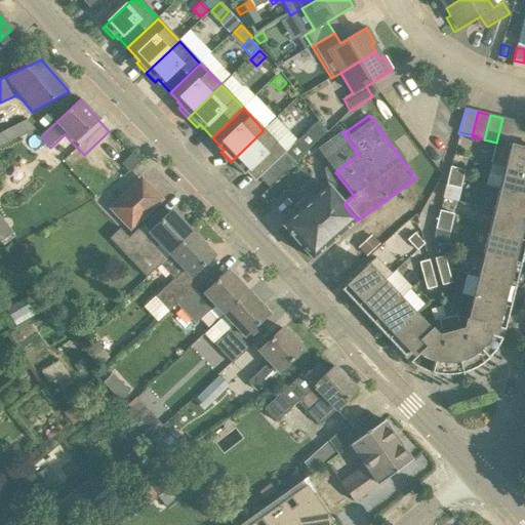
[(515,121),(502,118),(496,143),(509,145),(515,121)]
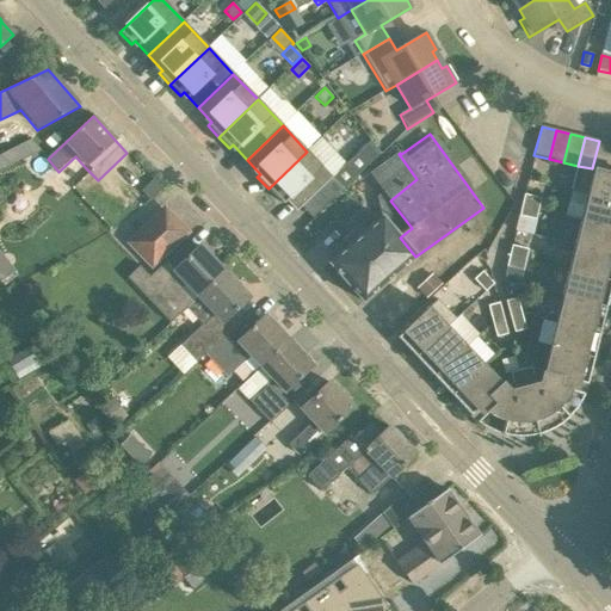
[(606,172),(610,152),(610,143),(599,141),(592,168),(606,172)]
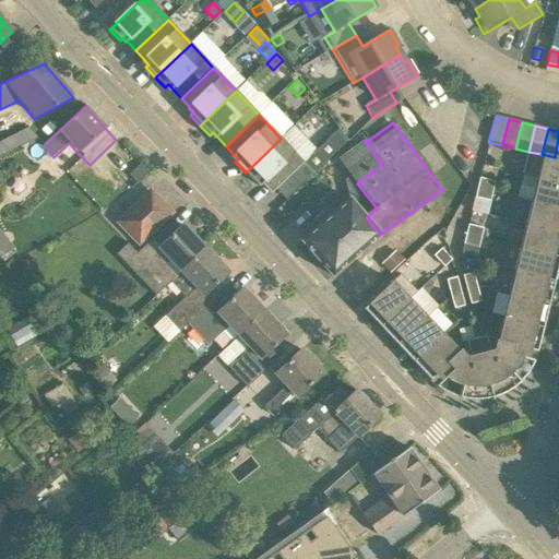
[(317,150),(304,163),(314,174),(341,149),(330,138),(317,150)]
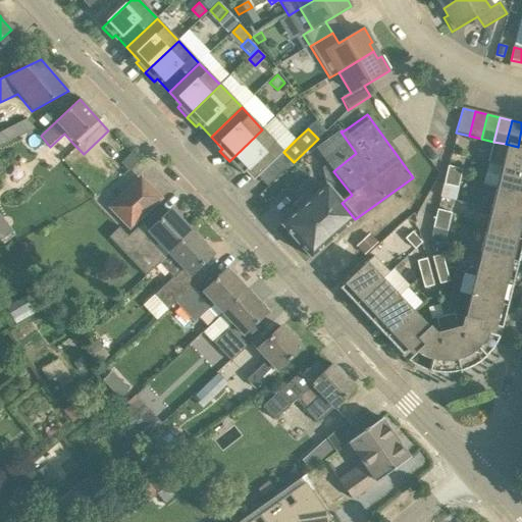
[(253,180),(258,176),(283,152),(262,129),(229,161),(238,170),(241,168),(253,180)]
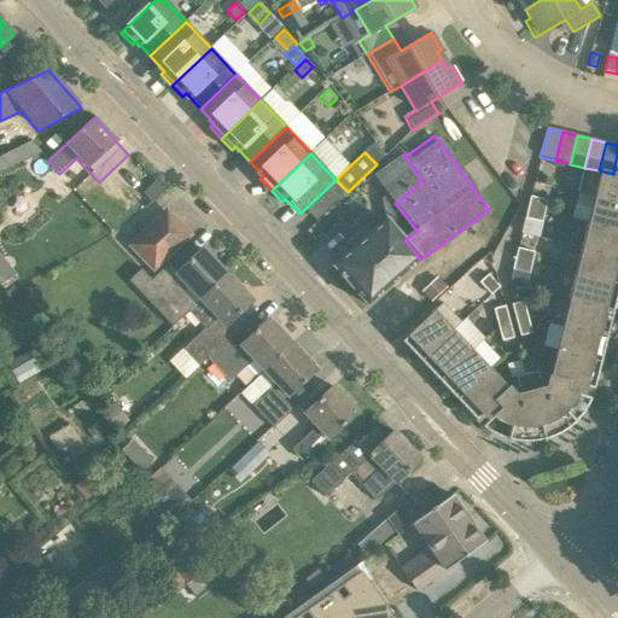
[(0,173),(11,168),(1,156),(0,157),(0,173)]
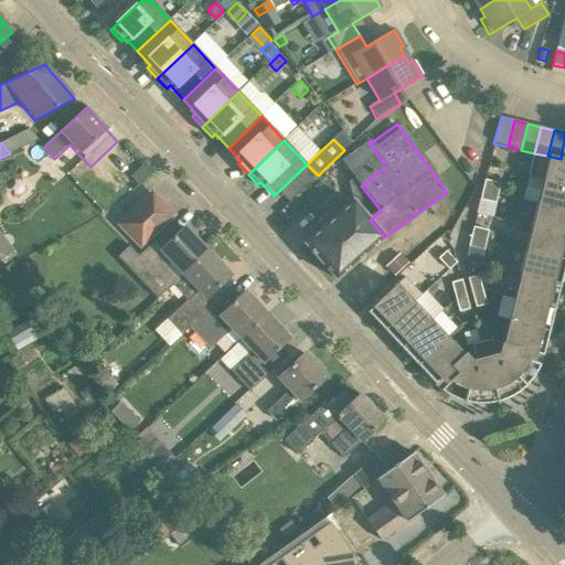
[(317,221),(322,228),(304,244),(320,263),(342,244),(340,242),(369,217),(370,220),(381,211),(361,185),(385,166),(369,142),(343,162),(356,179),(349,184),(353,202),(337,216),(330,210),(317,221)]
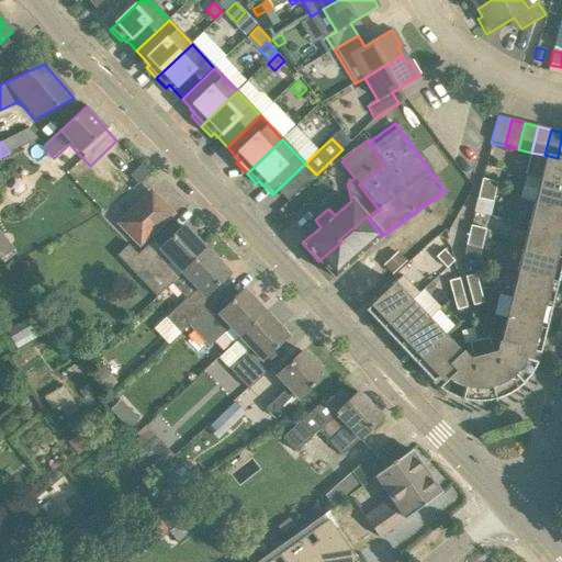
[(526,175),(561,183),(561,159),(558,158),(544,155),(531,153),(526,175)]
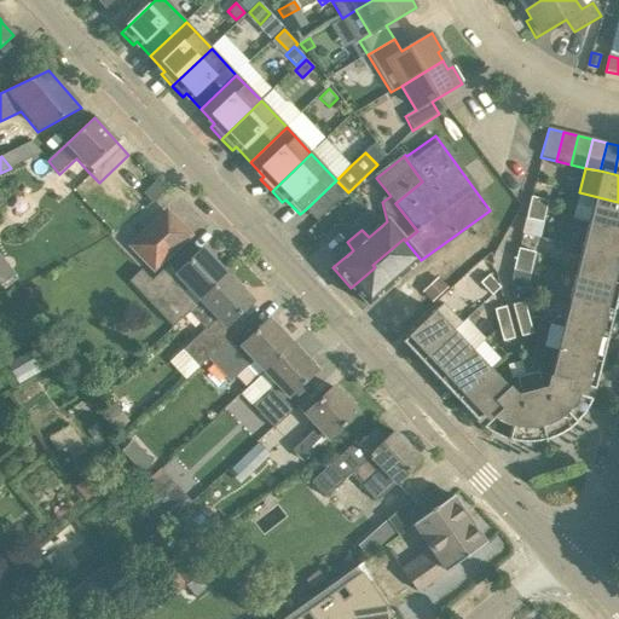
[(165,191),(155,181),(143,194),(152,203),(165,191)]
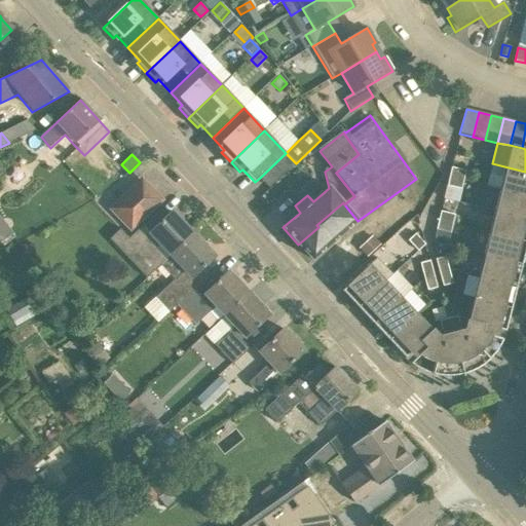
[(499,193),(525,198),(525,172),(492,163),(485,189),(499,193)]
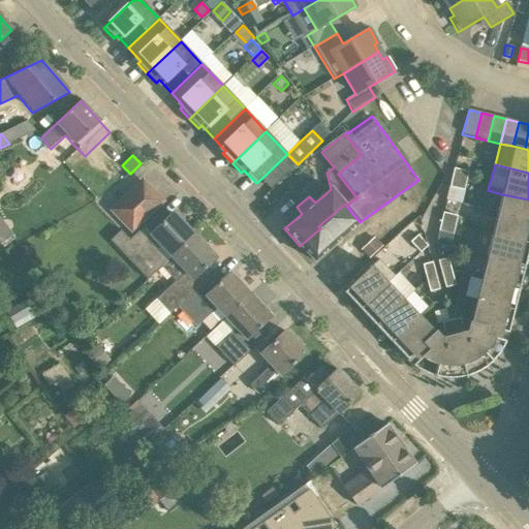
[(466,182),(468,173),(454,169),(452,179),(466,182)]
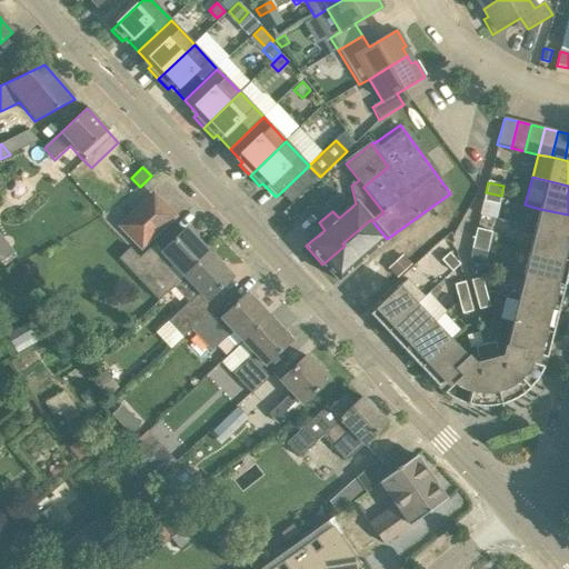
[(486,192),(483,202),(498,206),(501,196),(486,192)]
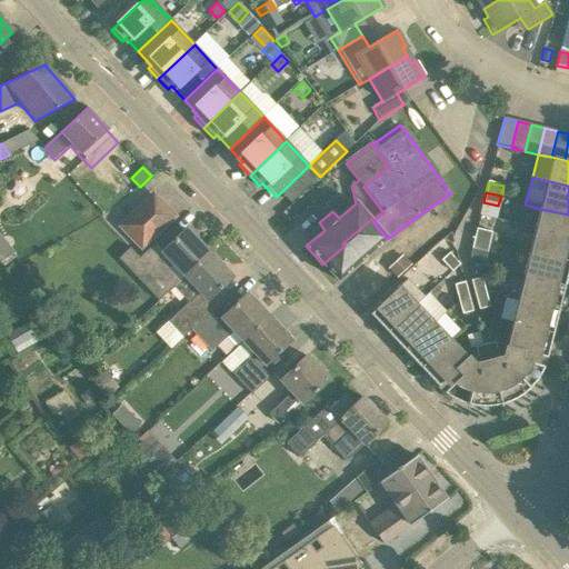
[(141,248),(173,217),(153,197),(121,227),(141,248)]
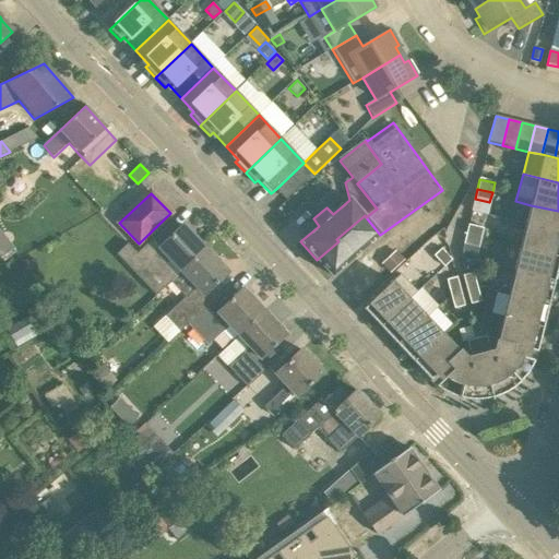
[(558,211),(531,205),(525,228),(558,236),(558,211)]
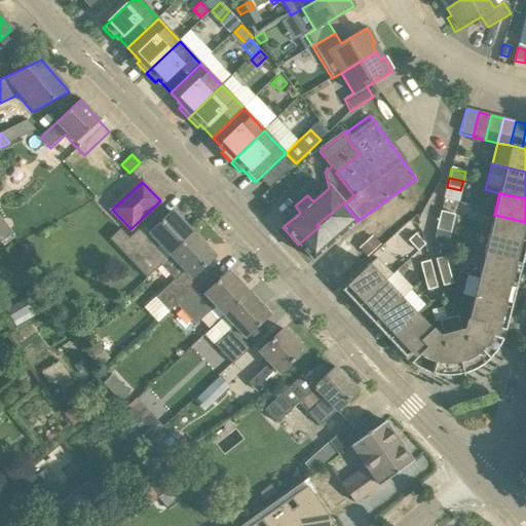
[(358,221),(344,204),(343,202),(316,225),(318,227),(298,245),(311,261),(358,221)]
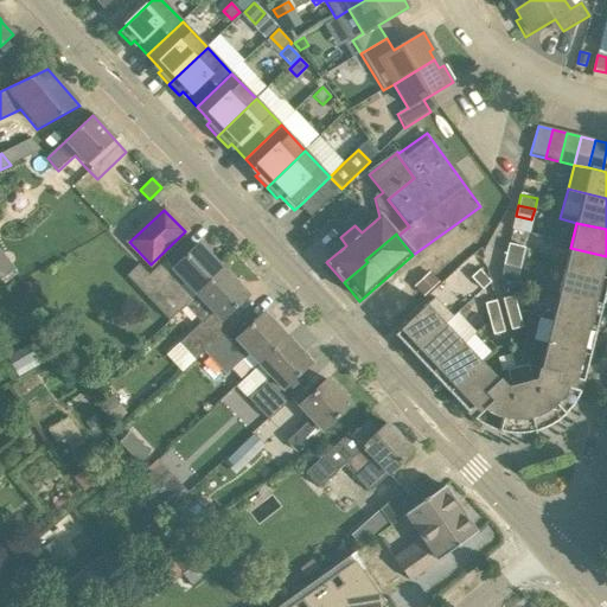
[(223,269),(199,244),(173,269),(165,261),(149,276),(139,264),(127,278),(168,320),(184,305),(223,269)]
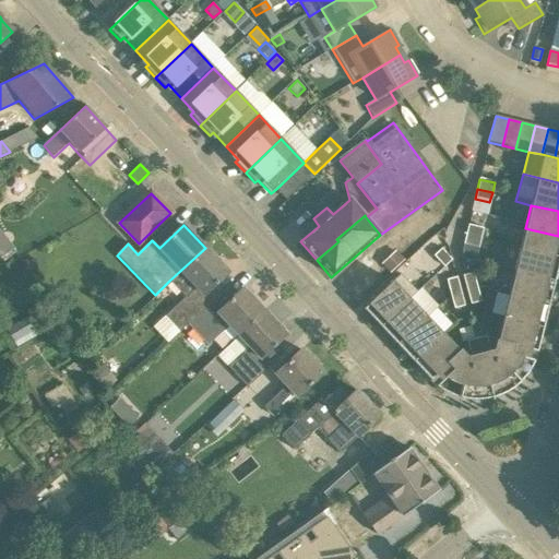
[(483,229),(468,225),(467,225),(465,235),(479,238),(483,229)]
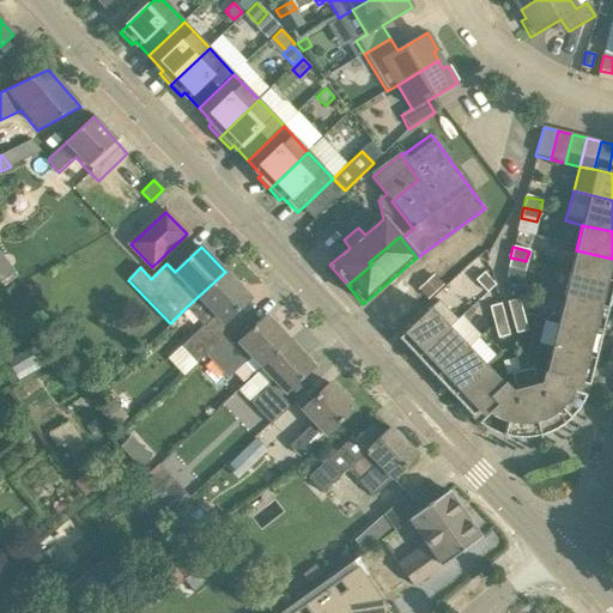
[(570,275),(608,285),(612,286),(612,259),(576,250),(570,275)]
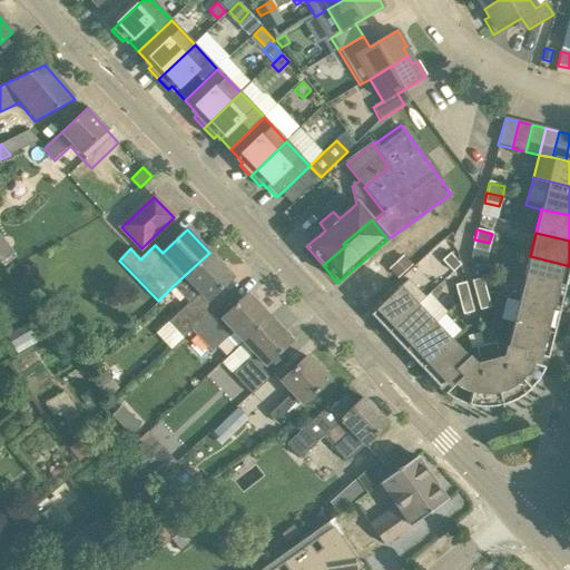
[(0,235),(0,262),(1,263),(13,253),(0,235)]
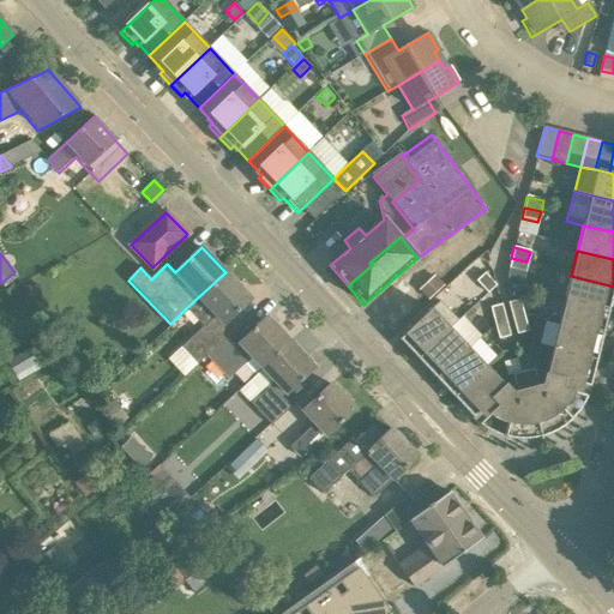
[(511,258),(509,269),(524,272),(527,262),(511,258)]
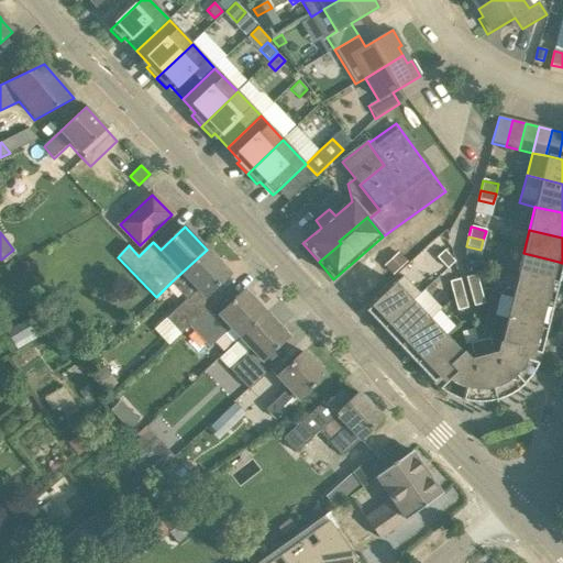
[(477,264),(481,250),(466,246),(462,260),(477,264)]
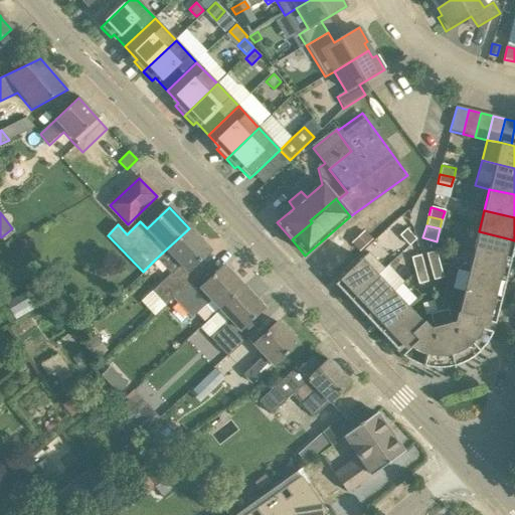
[(210,251),(189,228),(156,259),(171,274),(152,292),(165,306),(173,300),(190,283),(194,279),(189,272),(210,251)]
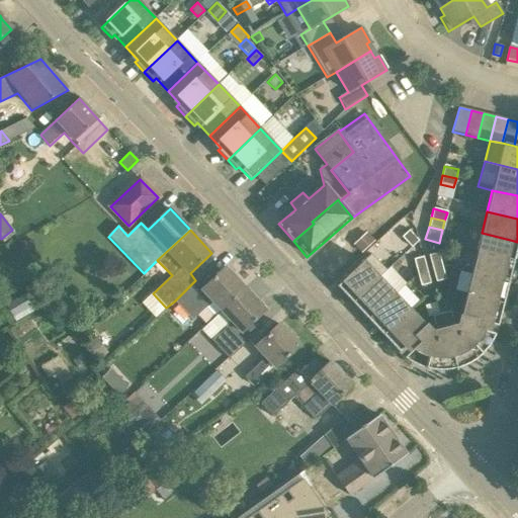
[(409,231),(402,238),(411,248),(418,242),(409,231)]
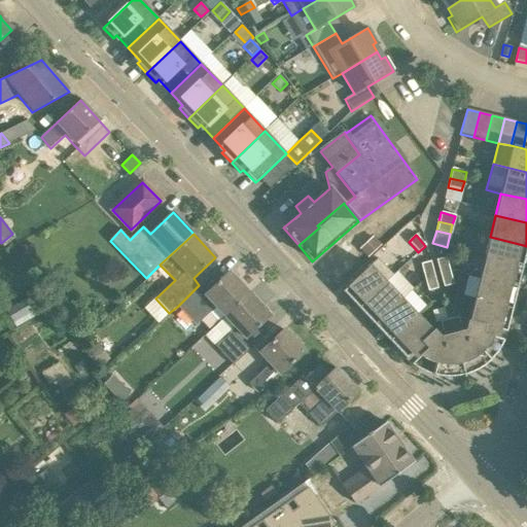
[(381,245),(373,236),(359,248),(367,257),(381,245)]
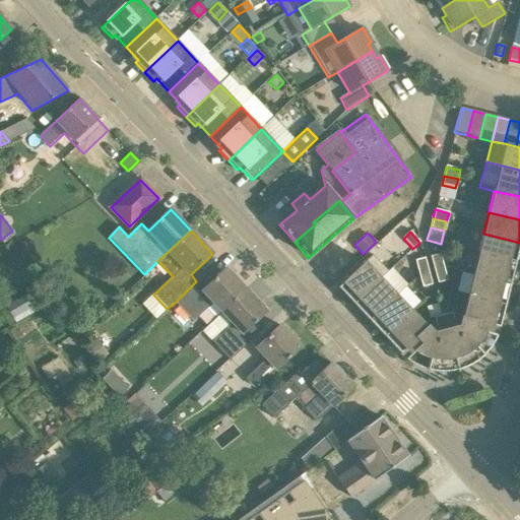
[(477,256),(511,264),(515,265),(519,244),(519,243),(516,242),(483,234),(477,256)]
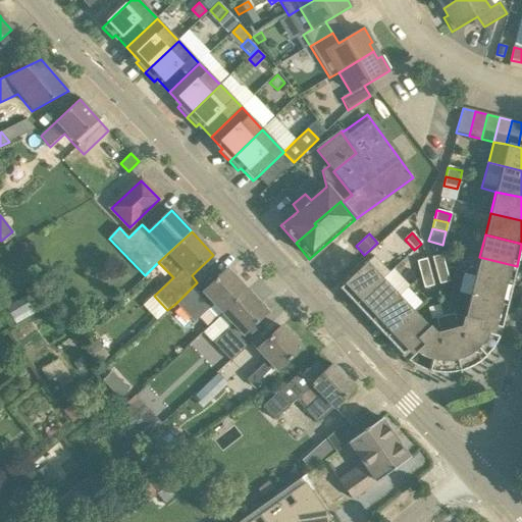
[(435,271),(445,268),(441,255),(431,258),(435,271)]
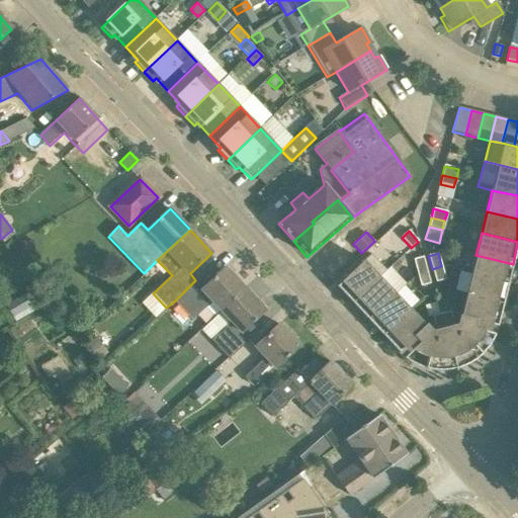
[(371,255),(351,273),(337,287),(352,304),(379,277),(386,271),(371,255)]
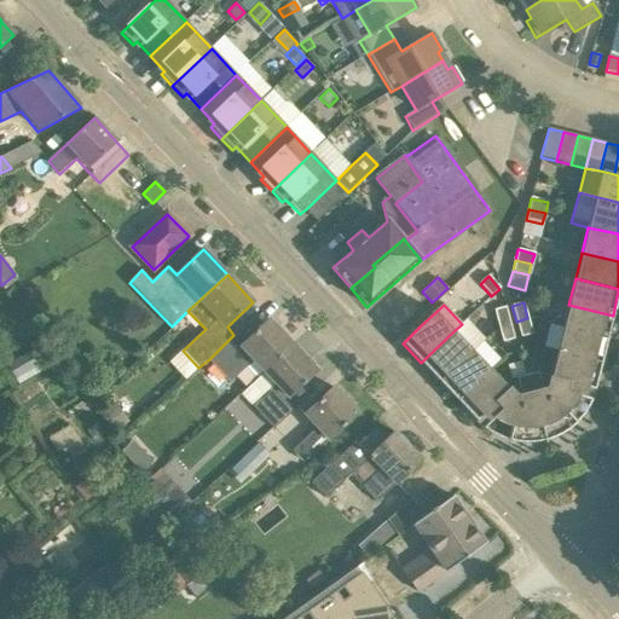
[(562,330),(602,340),(607,341),(612,322),(613,316),(608,314),(568,305),(562,330)]
